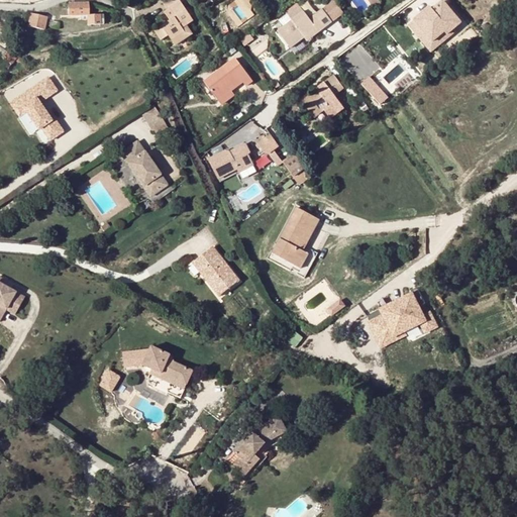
[(187,24),(193,21),(189,15),(185,9),(181,2),(179,0),(166,0),(163,2),(167,9),(164,11),(170,20),(153,31),(160,40),(168,35),(171,40),(184,32),(182,28),(187,24)]
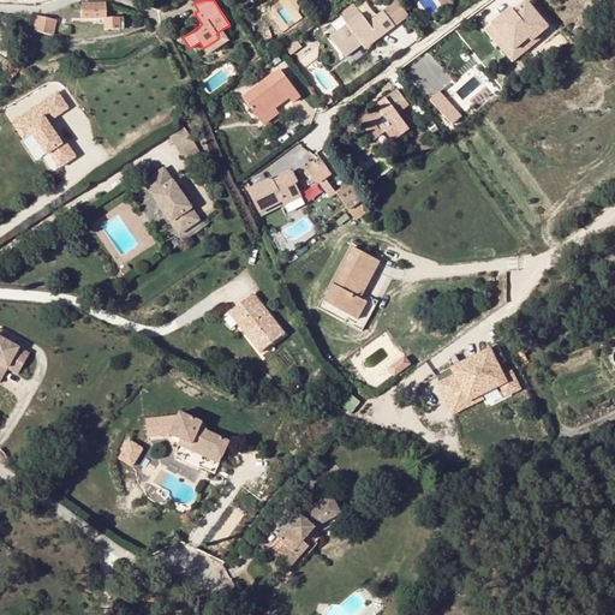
[(514,51),(529,39),(531,42),(548,28),(526,1),(514,12),(503,21),(501,17),(491,25),(501,34),(514,51)]
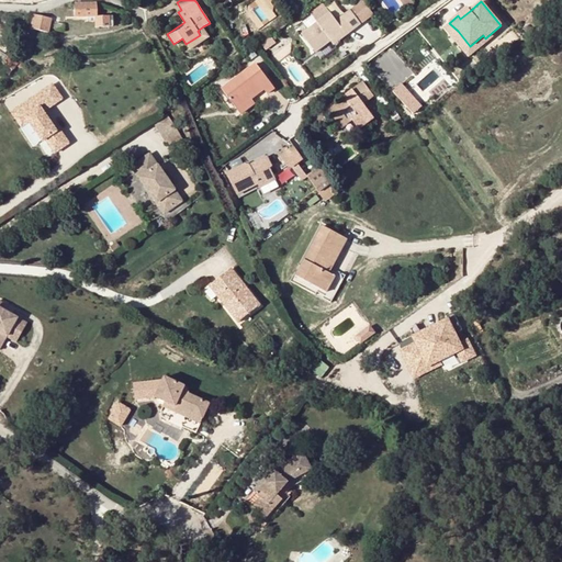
[(93,21),(93,26),(109,26),(109,15),(96,17),(94,2),(74,3),(74,17),(87,17),(93,17),(93,21)]
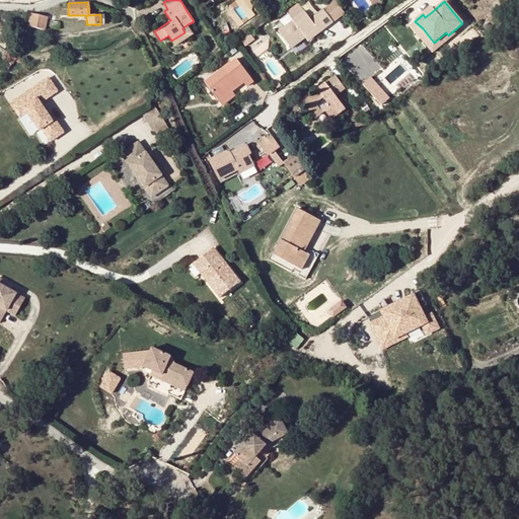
[(292,20),(304,11),(301,7),(289,16),(292,20)]
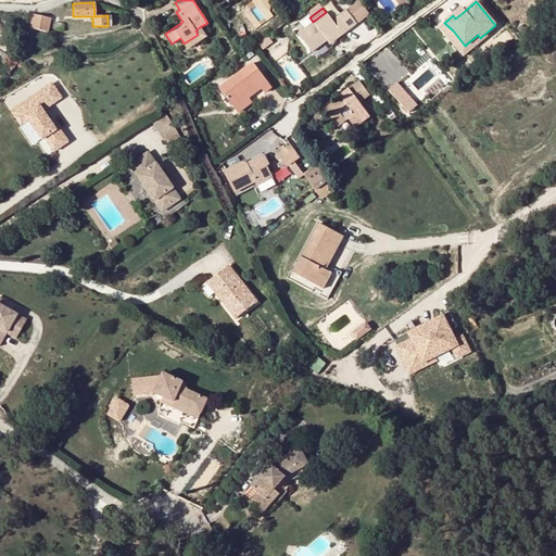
[(465,11),(462,8),(453,15),(455,19),(465,11)]
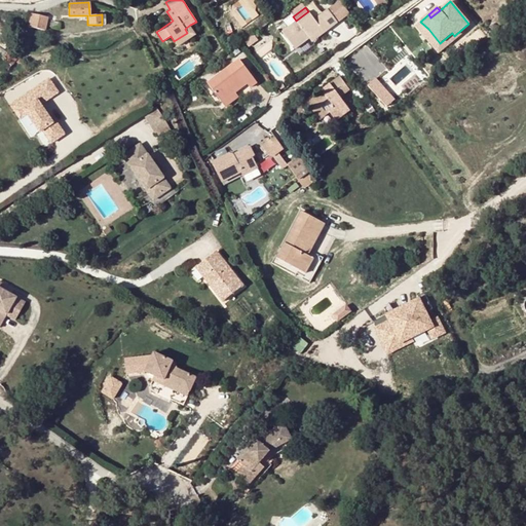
[(328,9),(314,20),(308,11),(296,21),(282,31),(295,49),(309,39),(322,30),(325,33),(338,23),(328,9)]
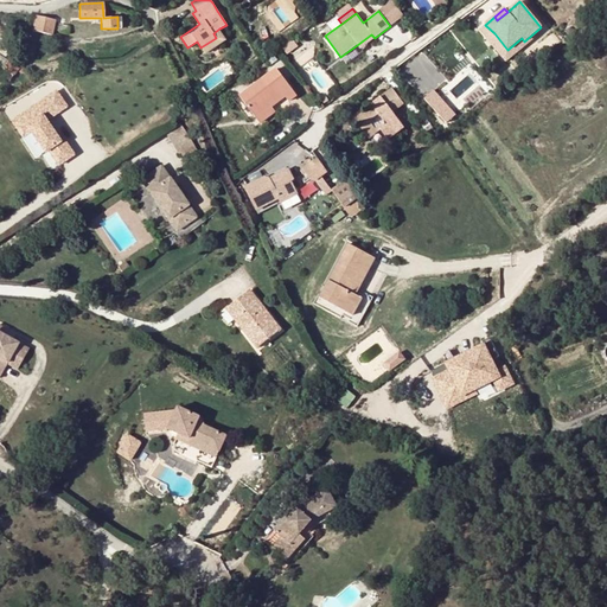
[(32,31),(50,36),(51,30),(53,23),(53,20),(36,17),(32,31)]
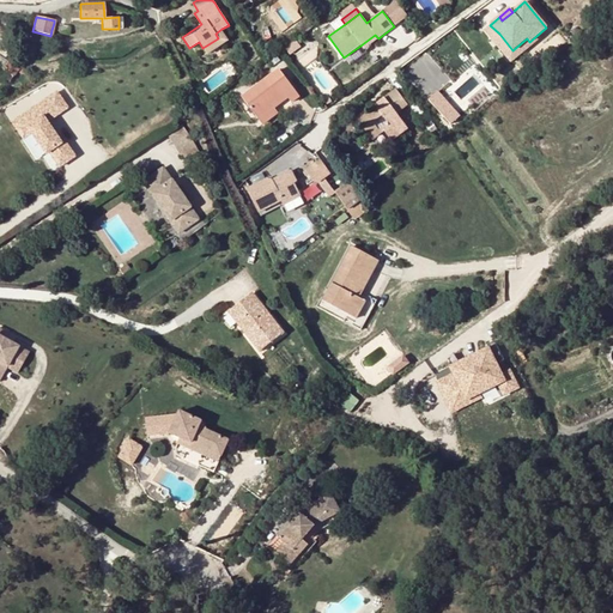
[(218,38),(202,48),(207,55),(229,41),(222,29),(216,34),(218,38)]
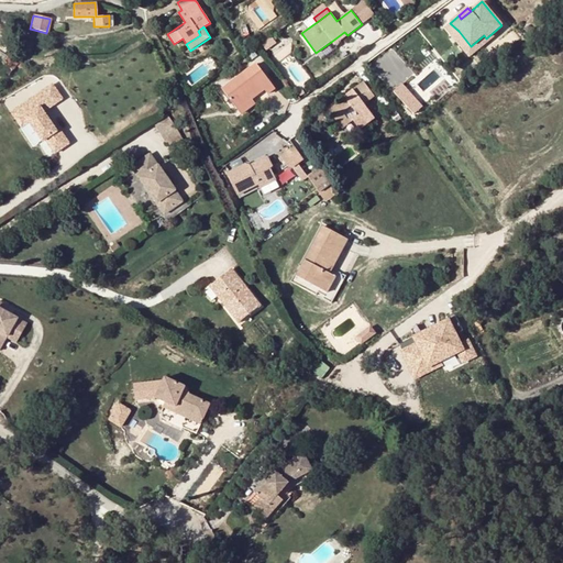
[(454,34),(470,53),(486,39),(484,35),(471,46),(459,31),(454,34)]
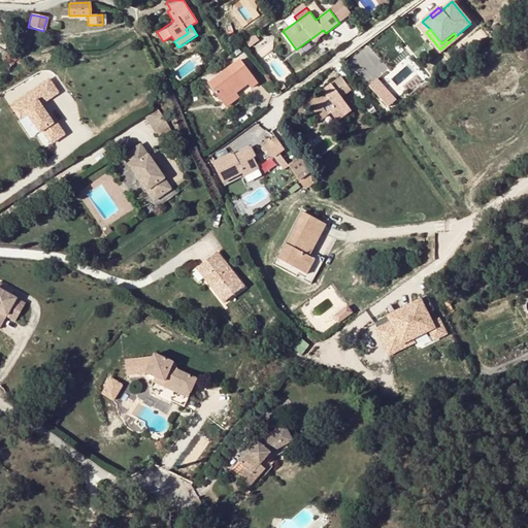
[(310,39),(314,42),(326,33),(323,30),(310,39)]
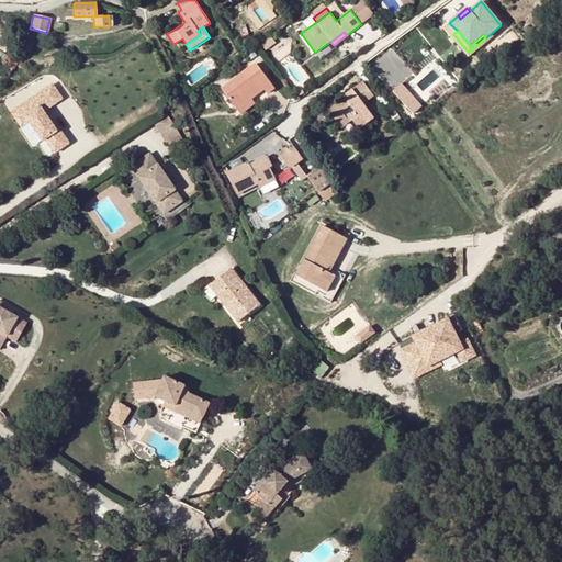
[(253,51),(246,55),(249,60),(256,55),(253,51)]
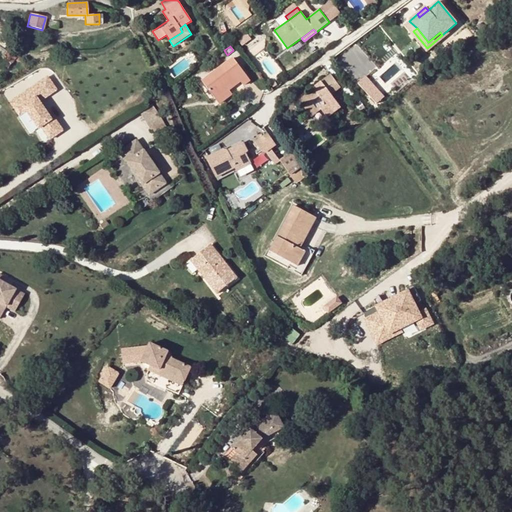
[(17,57),(7,51),(3,57),(13,63),(17,57)]
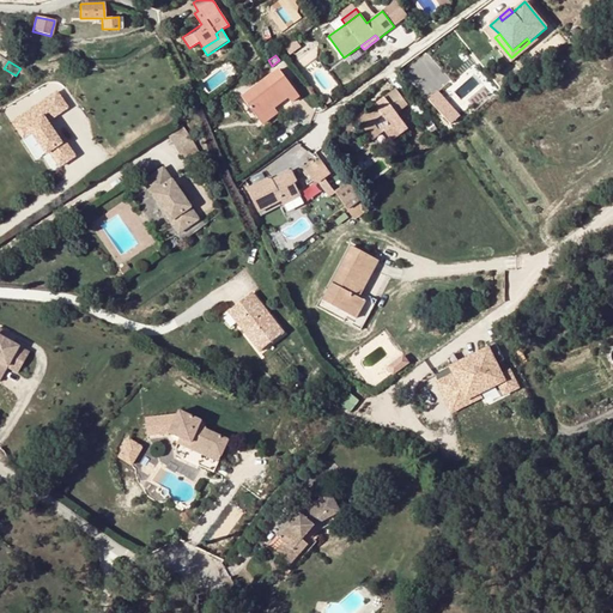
[(259,120),(274,108),(287,98),(291,104),(299,97),(279,70),(242,97),(259,120)]
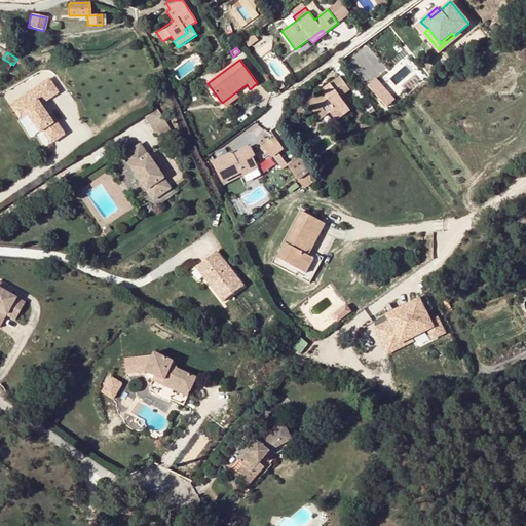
[(334,119),(348,109),(340,98),(350,90),(339,76),(321,89),(322,92),(314,98),(312,96),(305,101),(317,117),(327,110),(330,114),(334,119)]
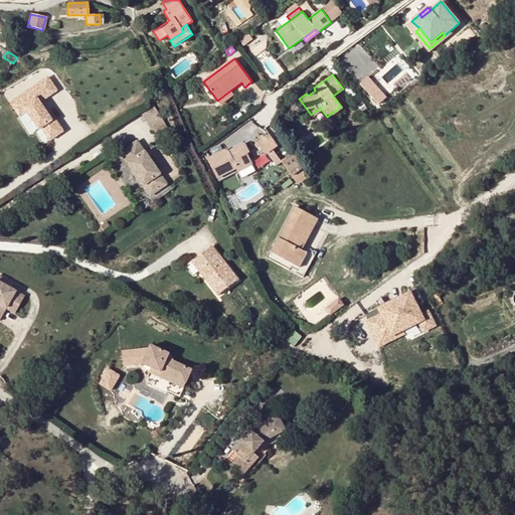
[(359,83),(378,104),(387,96),(368,75),(359,83)]
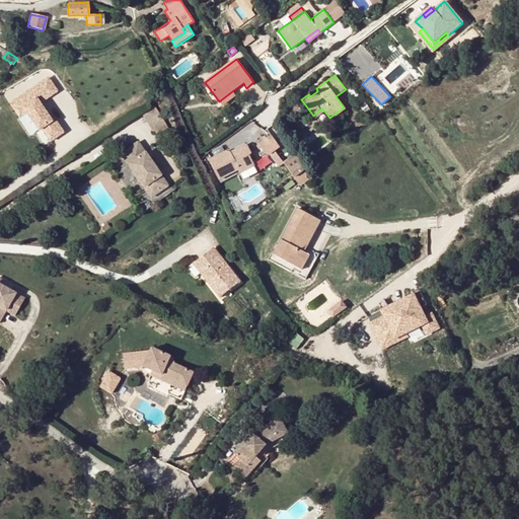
[(48,78),(14,104),(25,119),(36,133),(42,129),(53,144),(68,132),(46,103),(60,93),(48,78)]
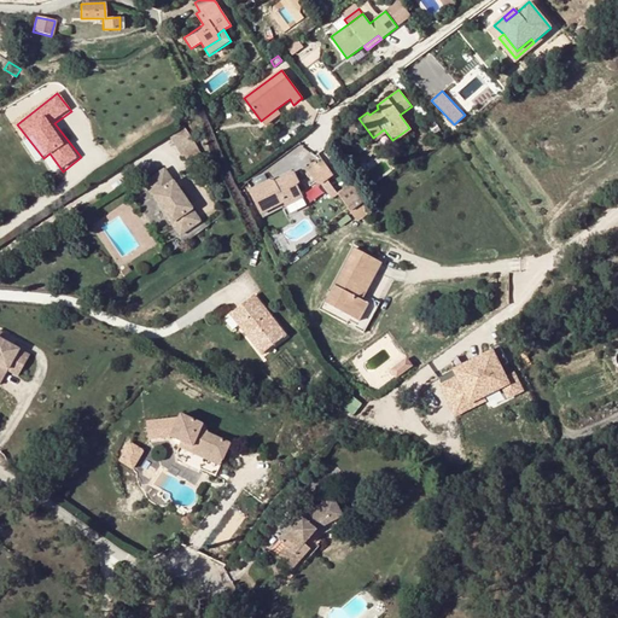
[(277,109),(261,121),(264,127),(280,115),(277,109)]
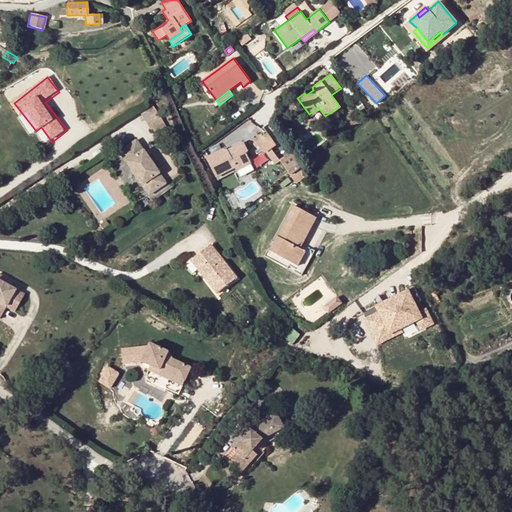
[(25,117),(14,103),(10,106),(22,120),(25,117)]
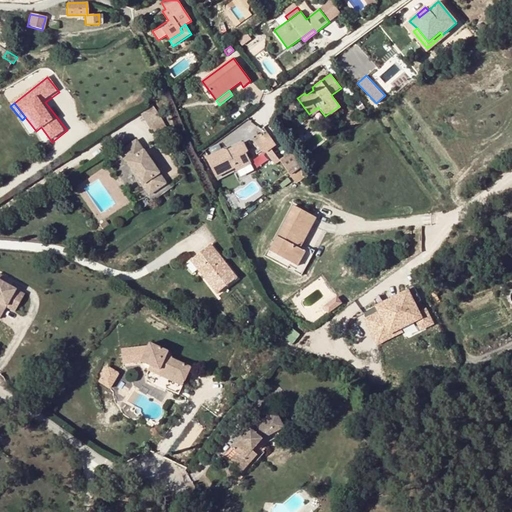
[(136,111),(148,128),(159,120),(148,103),(136,111)]
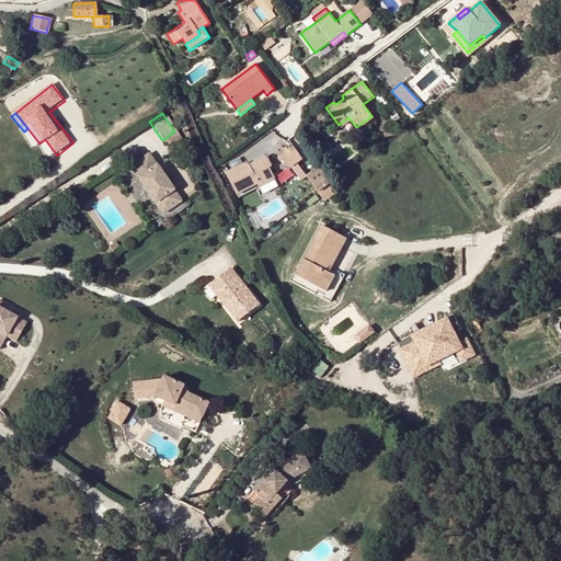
[(358,130),(374,119),(371,116),(356,127),(358,130)]
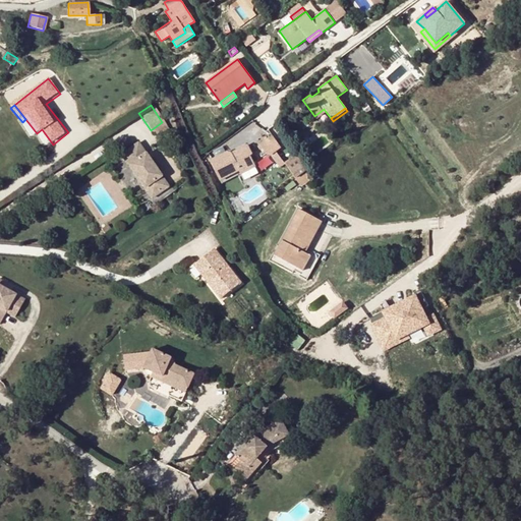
[(314,116),(317,120),(327,113),(324,109),(314,116)]
